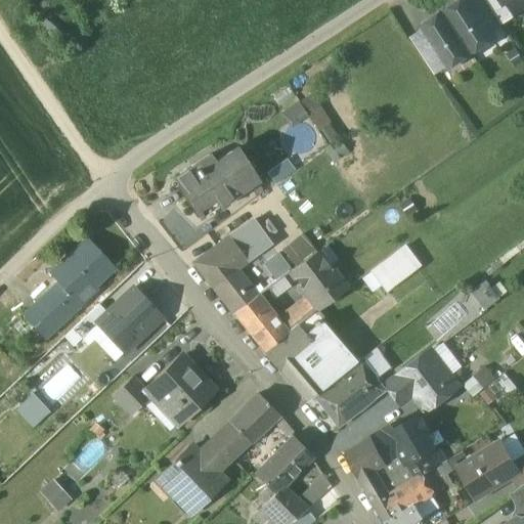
[(470,0),(462,0),(443,12),(471,53),(494,37),(490,30),(470,0)]
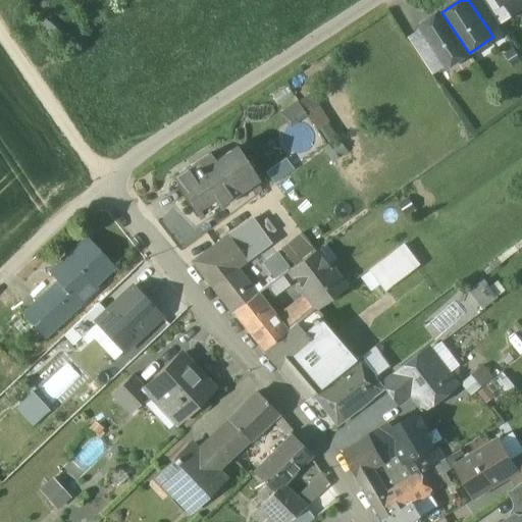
[(500,22),(484,0),(468,0),(488,30),(500,22)]
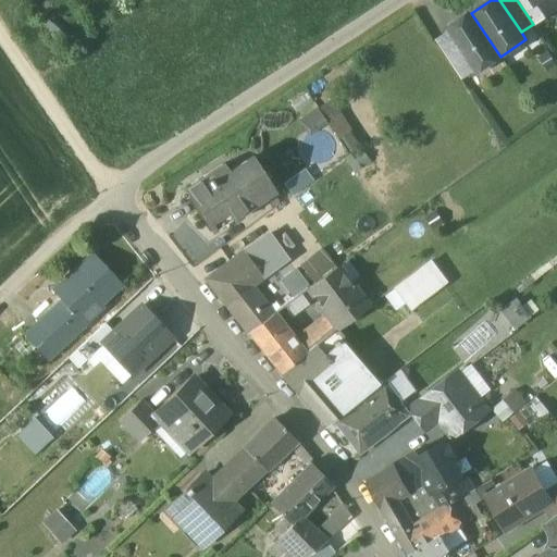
[(517,0),(533,24),(551,13),(542,0),(540,0),(541,0),(540,0),(517,0)]
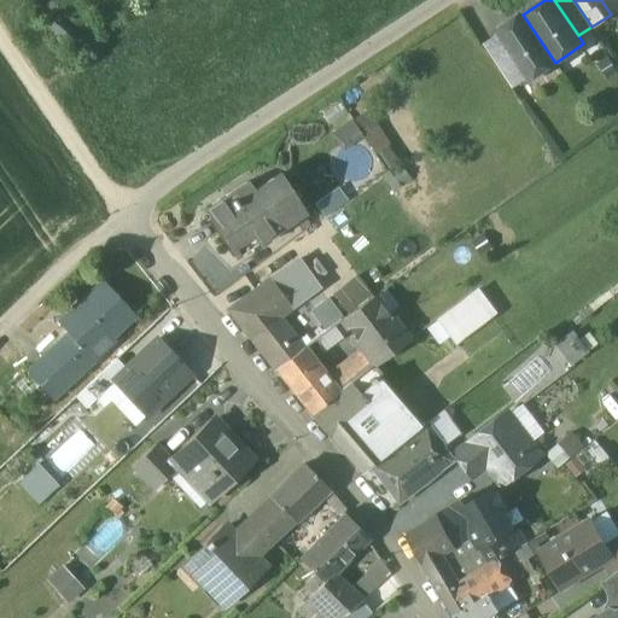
[(555,63),(523,15),(495,33),(499,38),(524,77),(528,81),(555,63)]
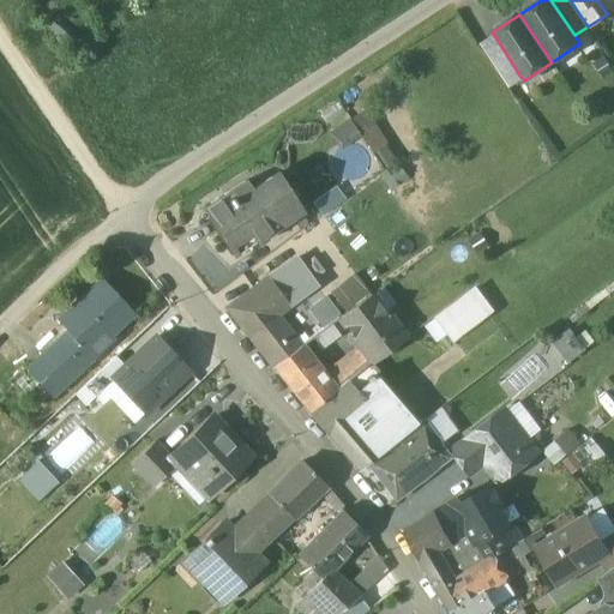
[(613,30),(602,40),(613,54),(613,53),(613,30)]
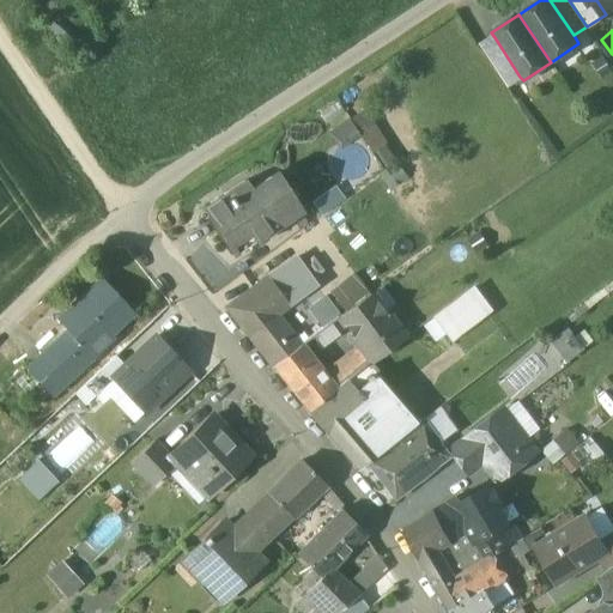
[(520,77),(495,37),(480,47),(507,85),(520,77)]
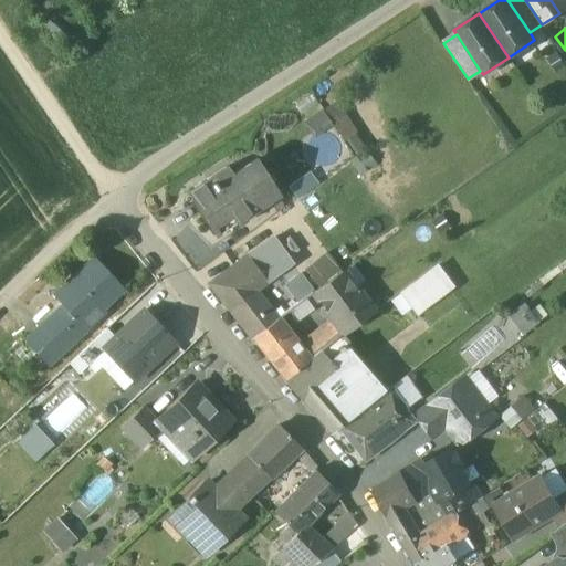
[(312,133),(331,122),(321,107),(303,119),(312,133)]
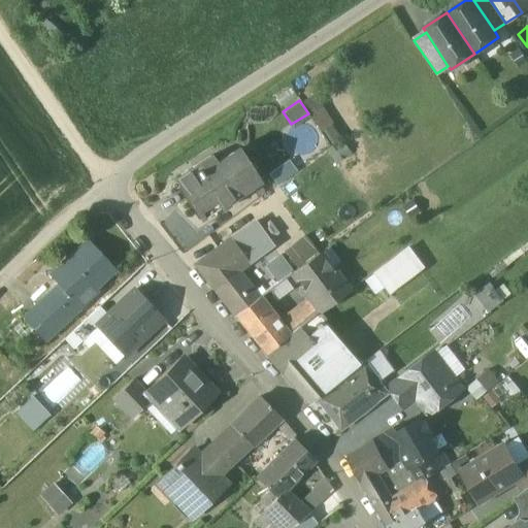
[(238,152),(199,175),(195,168),(176,180),(198,212),(215,201),(220,209),(259,184),(238,152)]
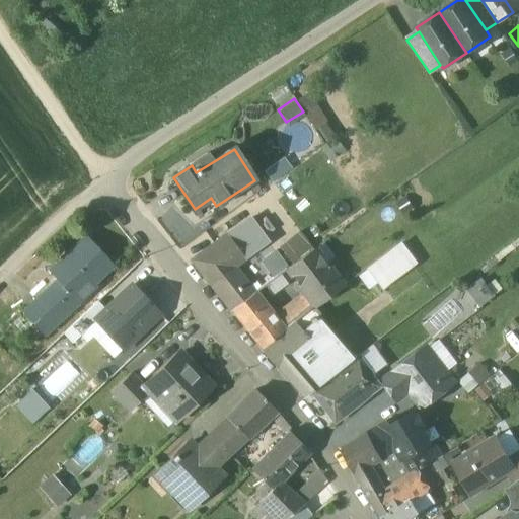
[(262,211),(250,218),(268,241),(267,242),(275,252),(287,243),(262,211)]
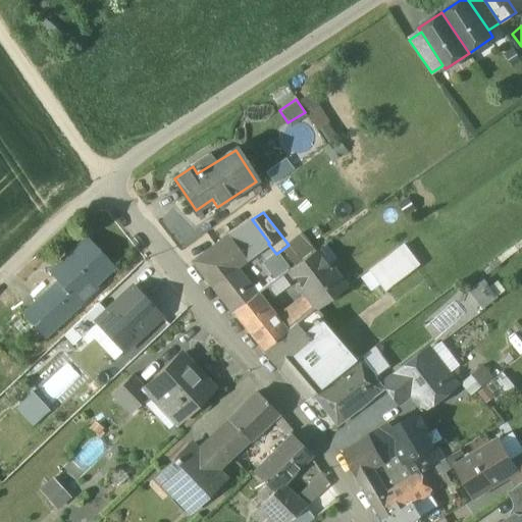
[(252,219),(240,229),(256,252),(268,244),(269,243),(252,219)]
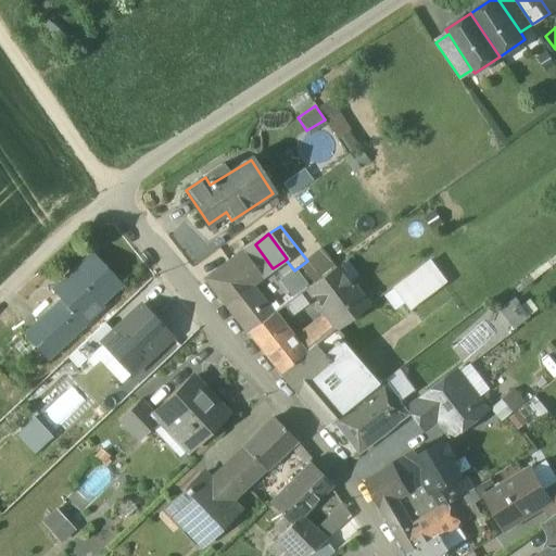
[(273,268),(255,244),(243,253),(262,277),(273,268)]
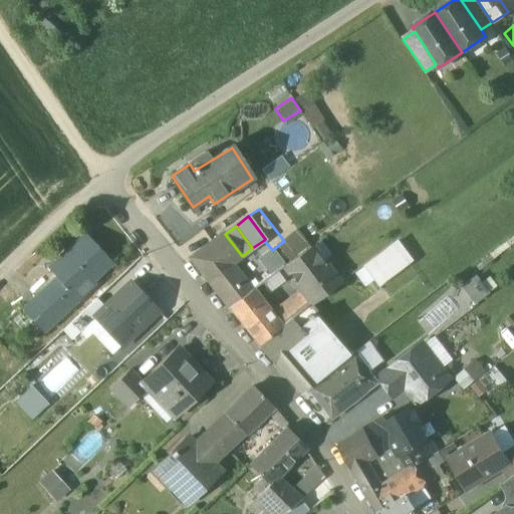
[(113,263),(85,233),(49,267),(58,277),(51,284),(72,307),(97,284),(94,281),(113,263)]
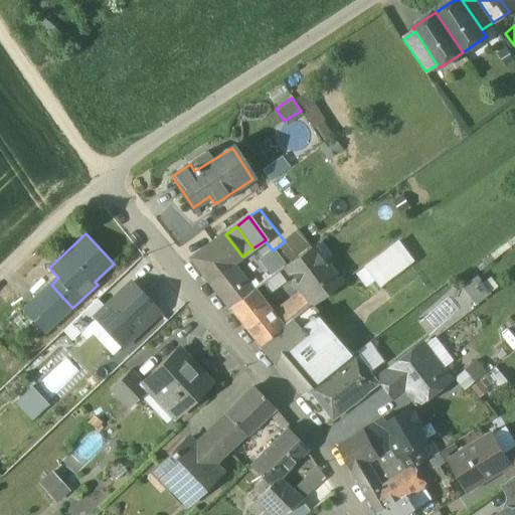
[(225,234),(192,259),(209,281),(231,265),(242,256),(225,234)]
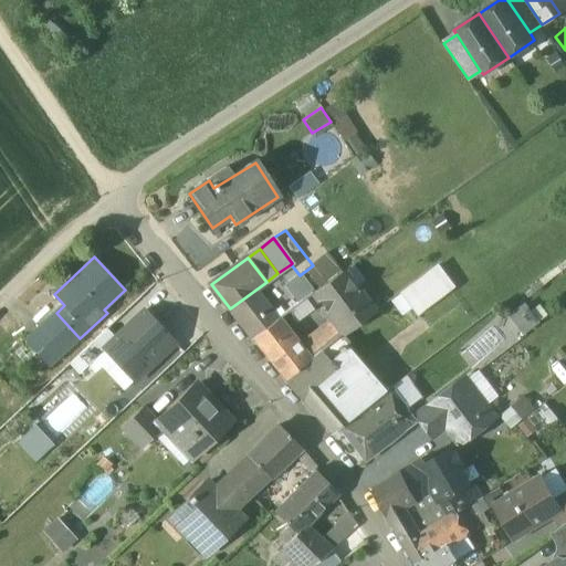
[(326,283),(313,265),(300,275),(307,284),(313,293),(326,283)]
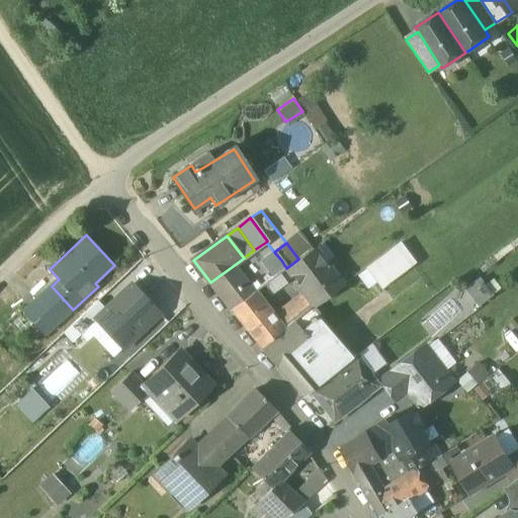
[(397,246),(365,269),(373,279),(404,256),(397,246)]
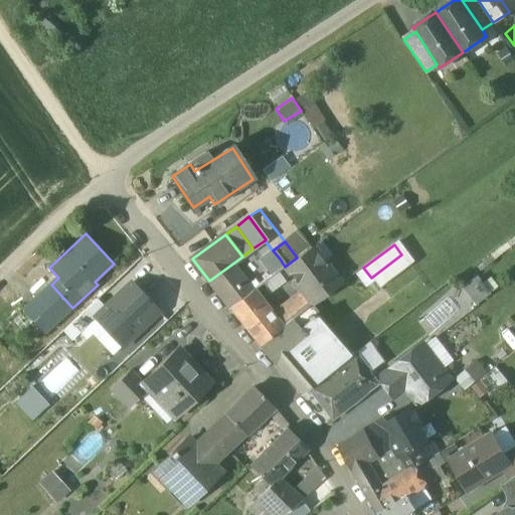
[(297,258),(285,267),(303,289),(327,270),(310,247),(297,258)]
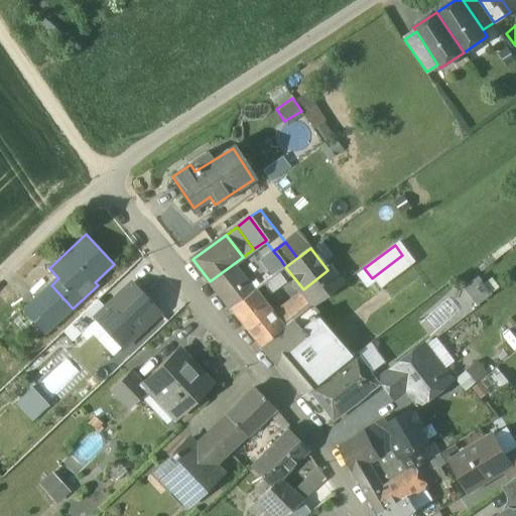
[(402,255),(372,278),(380,288),(410,265),(402,255)]
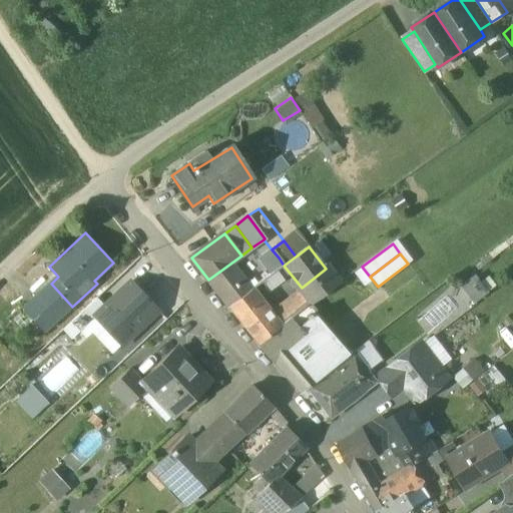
[(279,258),(244,283),(250,290),(284,266),(279,258)]
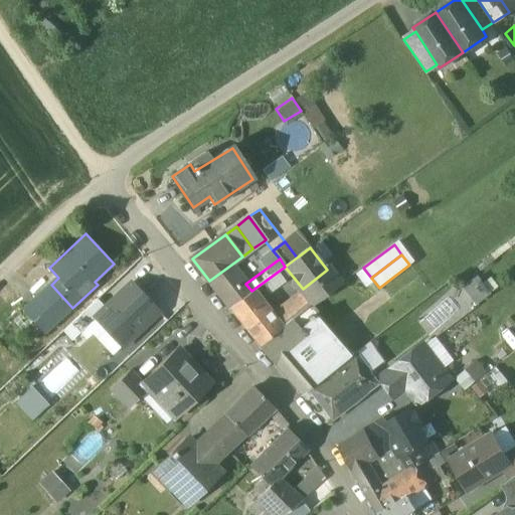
[(231,265),(209,281),(218,294),(240,278),(231,265)]
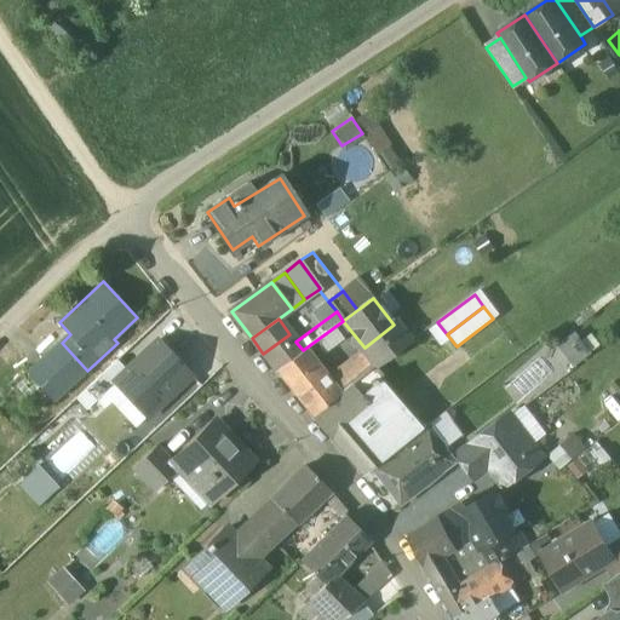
[(394,325),(365,348),(378,366),(407,344),(394,325)]
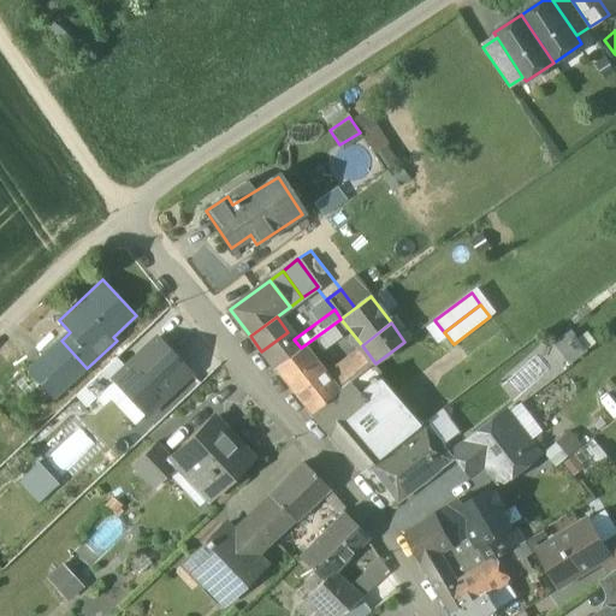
[(288,332),(261,351),(274,368),(301,348),(294,339),(288,332)]
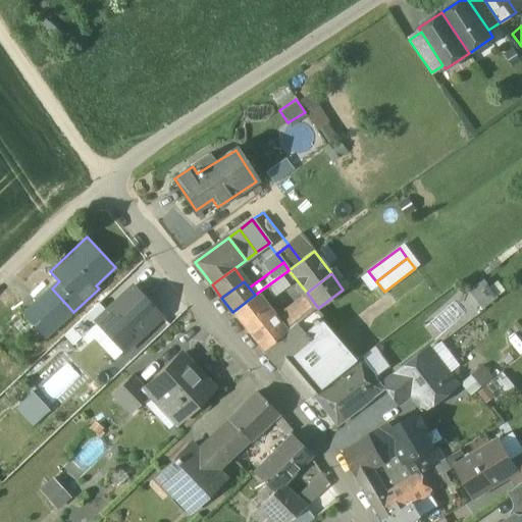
[(107,312),(96,322),(123,351),(161,315),(134,286),(107,312)]
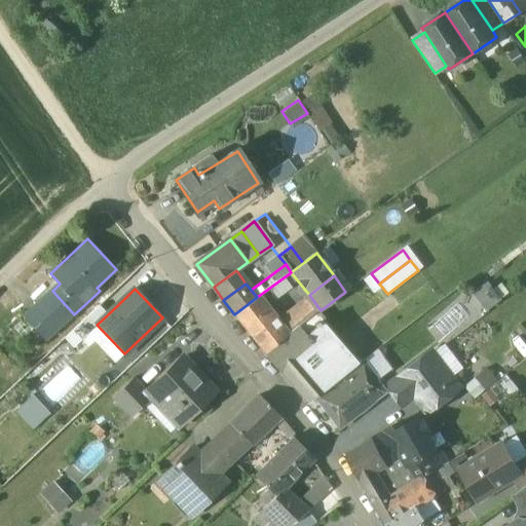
[(52,291),(25,316),(46,340),(74,314),(52,291)]
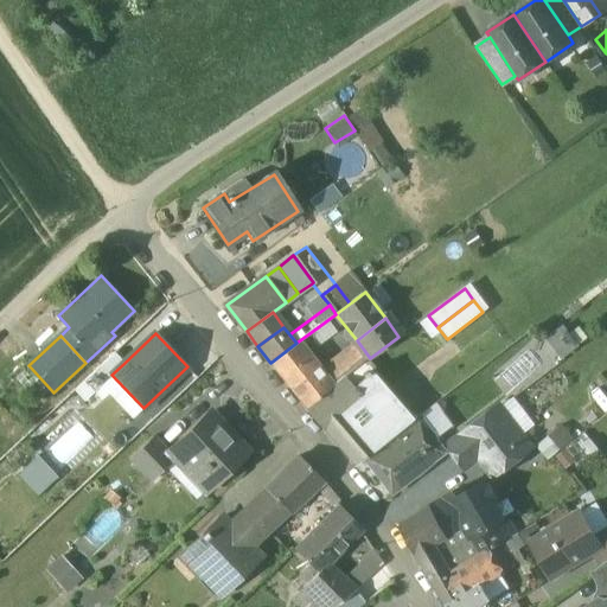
[(296,343),(270,363),(281,376),(307,357),(296,343)]
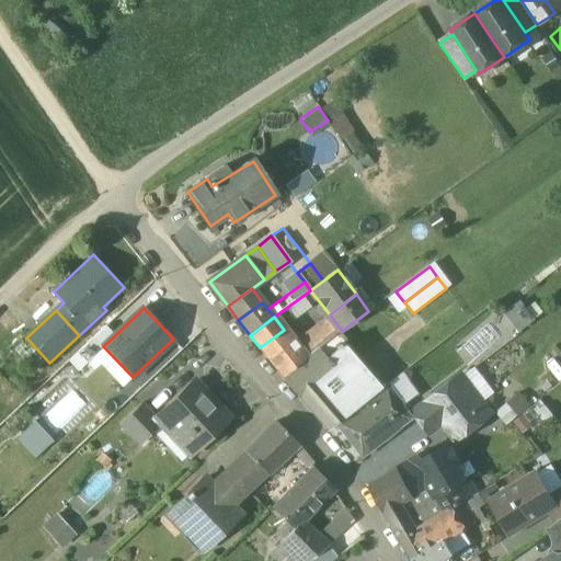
[(106,325),(78,353),(87,362),(103,346),(115,335),(106,325)]
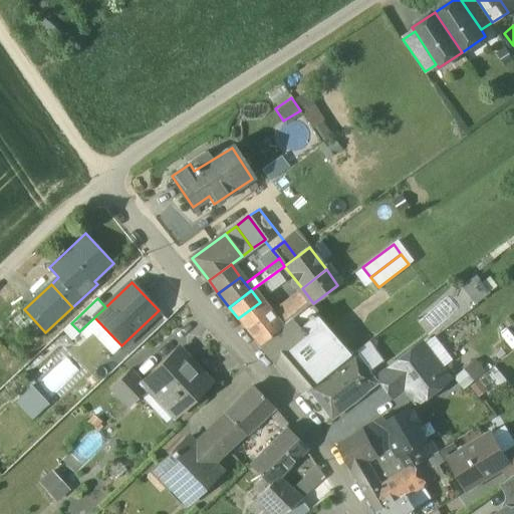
[(292,299),(271,315),(282,327),(302,311),(292,299)]
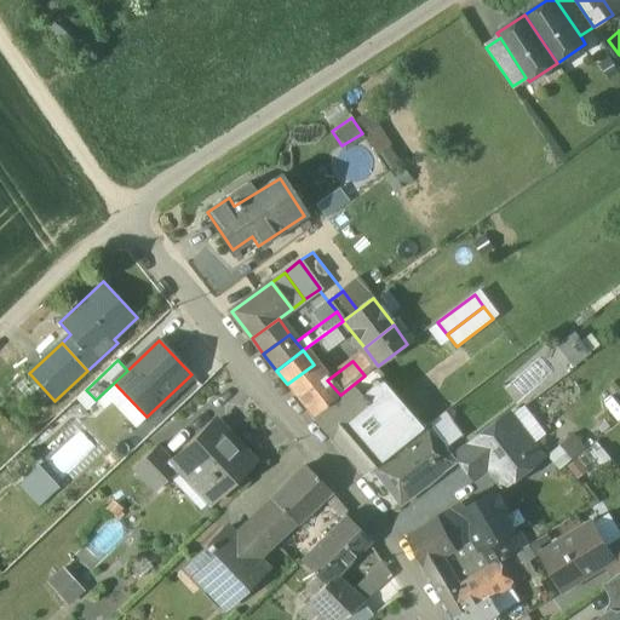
[(327,380),(314,365),(287,384),(314,417),(340,395),(327,380)]
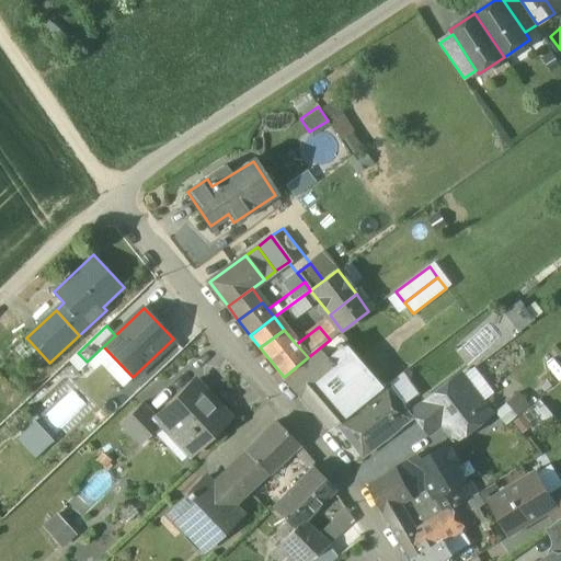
[(350,414),(381,390),(343,342),(325,356),(339,371),(322,384),(334,397),(344,408),(347,412),(348,413),(350,414)]
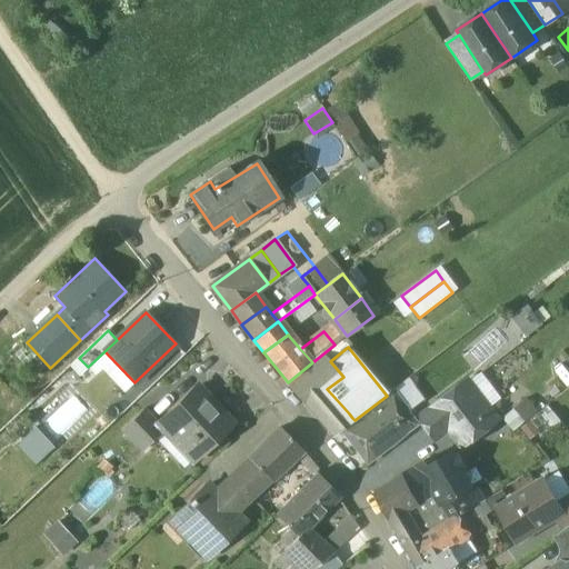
[(325,355),(288,383),(307,406),(327,389),(343,377),(330,361),(325,355)]
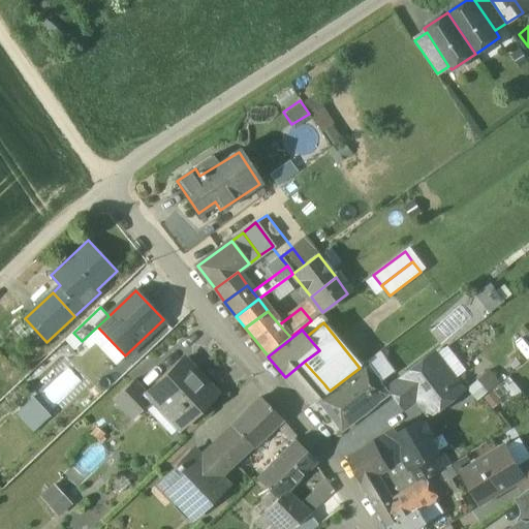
[(435,354),(390,390),(404,408),(415,401),(425,402),(433,412),(462,390),(435,354)]
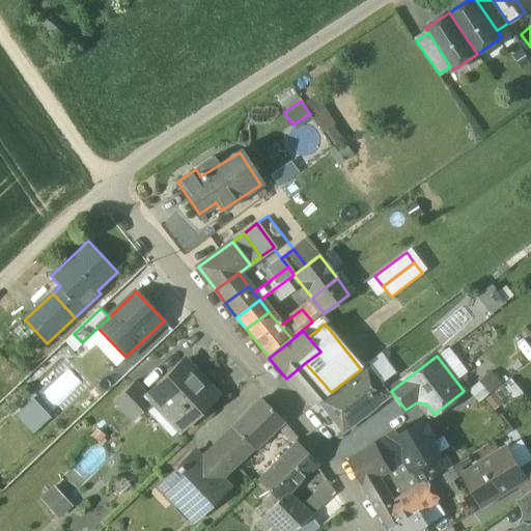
[(200,381),(183,362),(151,391),(171,413),(167,417),(180,431),(196,417),(194,415),(202,408),(204,410),(219,395),(203,378),(200,381)]
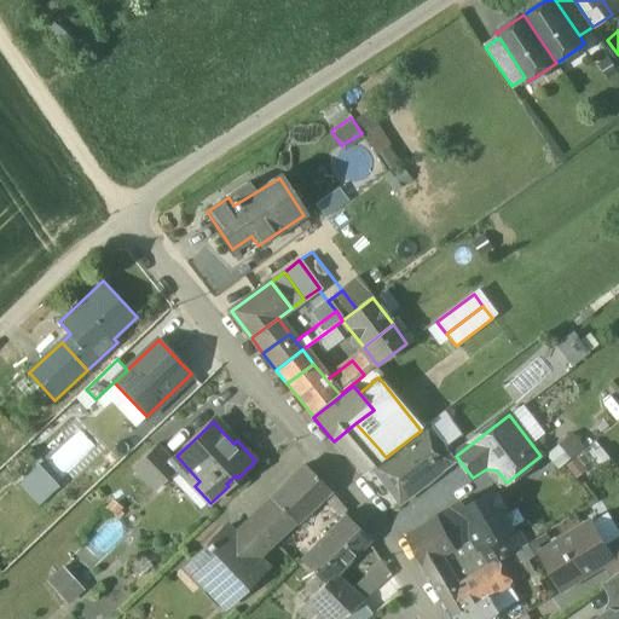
[(356,423),(334,441),(347,455),(369,438),(356,423)]
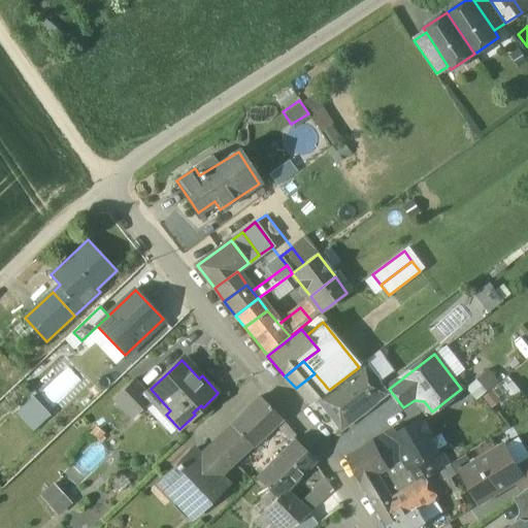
[(329,390),(319,398),(339,429),(387,393),(365,363),(359,367),(329,390)]
